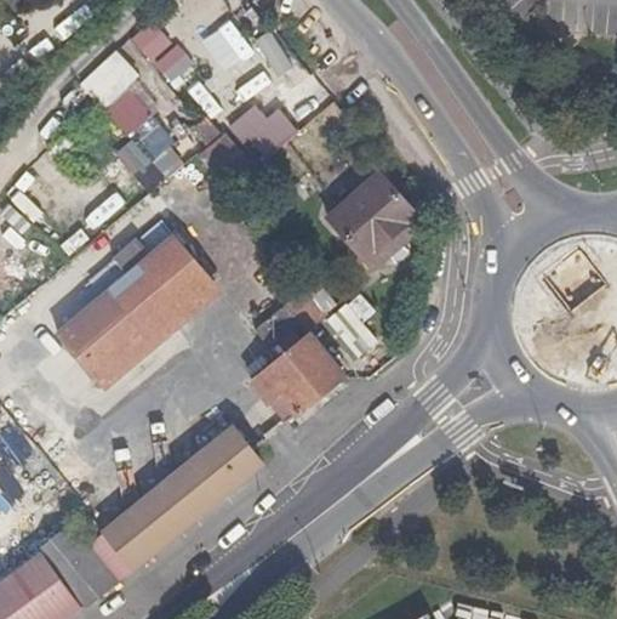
[(44,0),(30,11),(53,39),(83,16),(69,0),(44,0)]
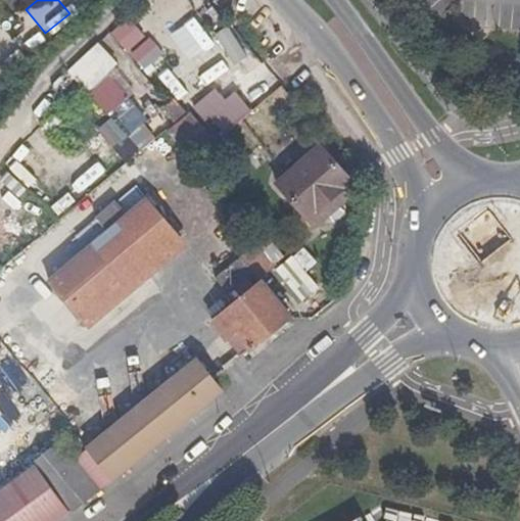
[(106,36),(143,69),(161,50),(124,16),(106,36)]
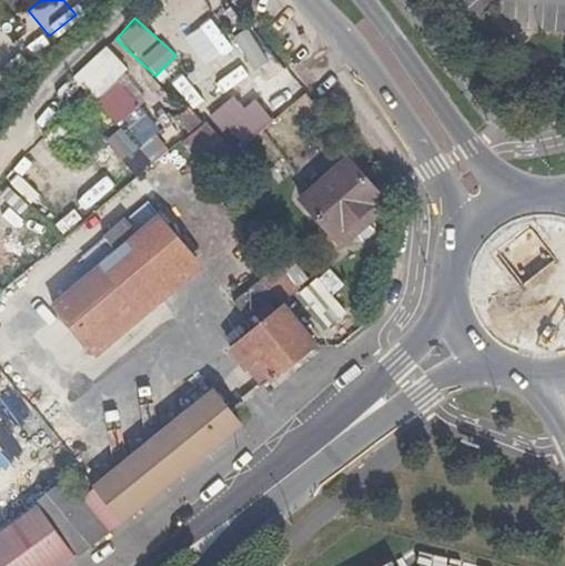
[(218,47),(228,40),(211,18),(201,24),(218,47)]
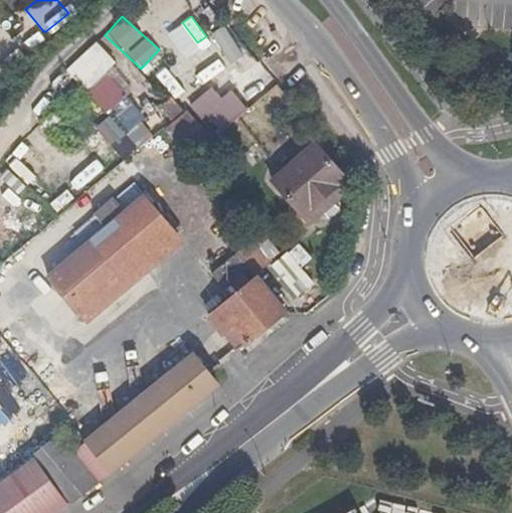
[(223,24),(209,34),(234,72),(249,62),(223,24)]
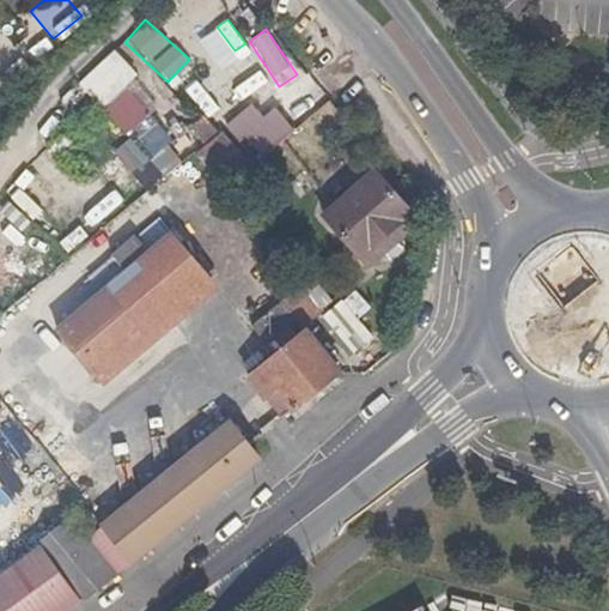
[(109,185),(125,205),(184,157),(125,82),(142,67),(122,42),(78,78),(128,139),(113,151),(128,170),(109,185)]
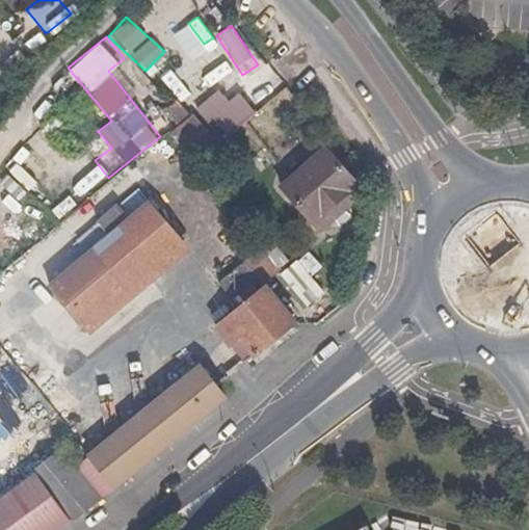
[(179,100),(189,90),(168,67),(158,76),(179,100)]
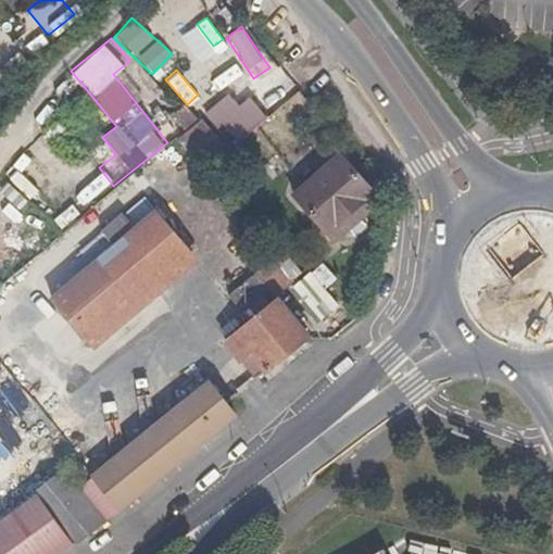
[(287,78),(260,97),(267,108),(294,89),(287,78)]
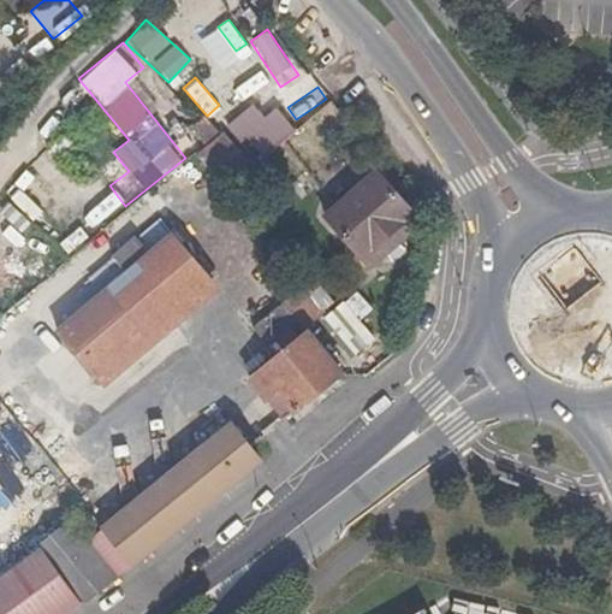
[(296,129),(275,105),(262,117),(250,102),(225,125),(259,163),(296,129)]
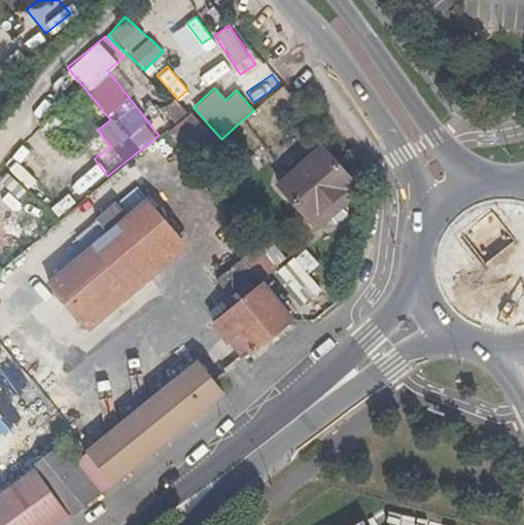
[(190,112),(167,129),(185,154),(209,138),(190,112)]
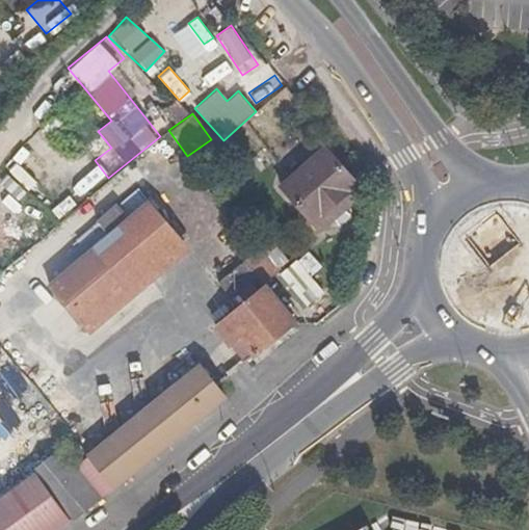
[(3,162),(36,201),(56,184),(23,146),(3,162)]
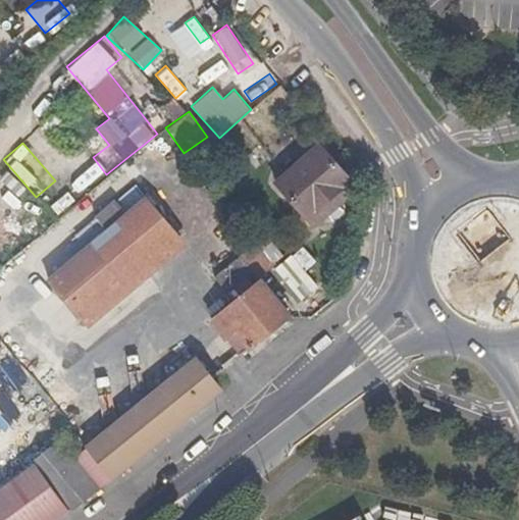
[(319,143),(276,179),(312,223),(356,187),(319,143)]
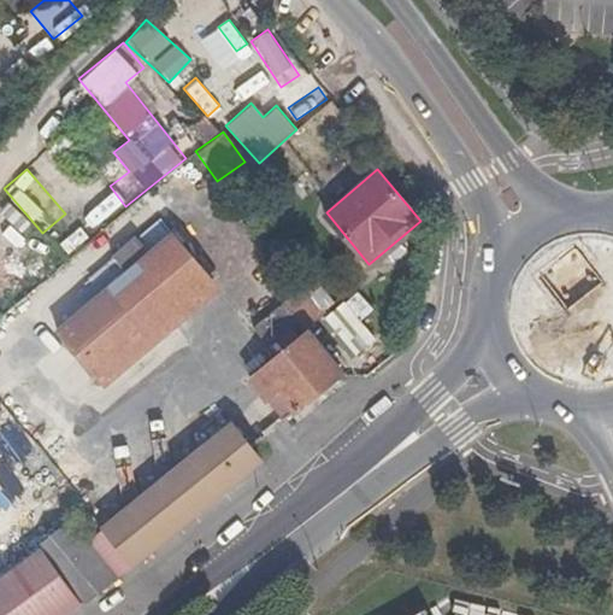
[(123,273),(165,235),(153,222),(110,259),(123,273)]
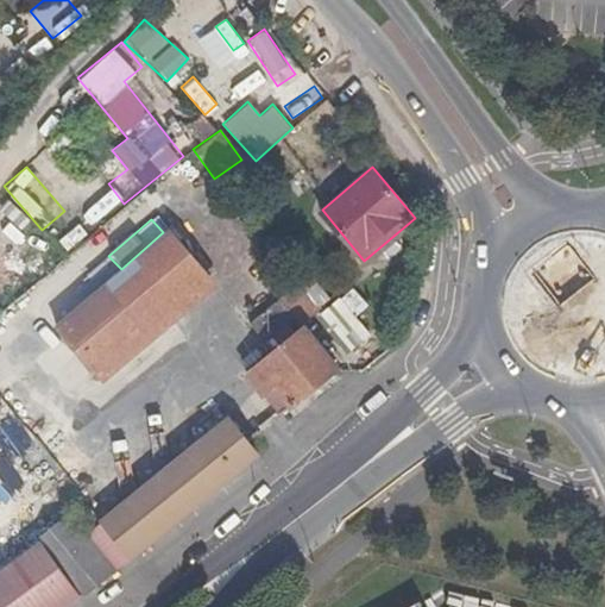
[(212,275),(174,226),(58,323),(98,370),(212,275)]
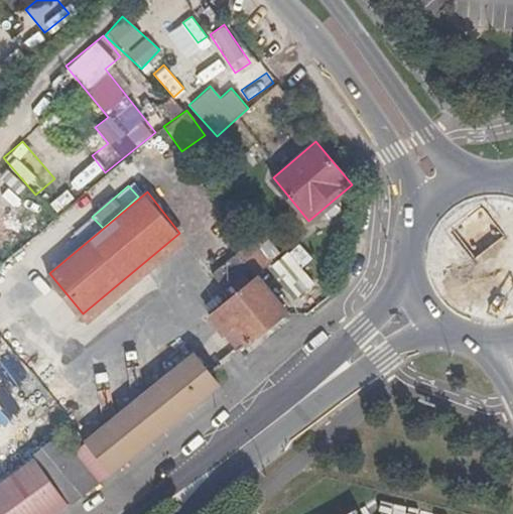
[(237,253),(254,273),(269,260),(252,240),(237,253)]
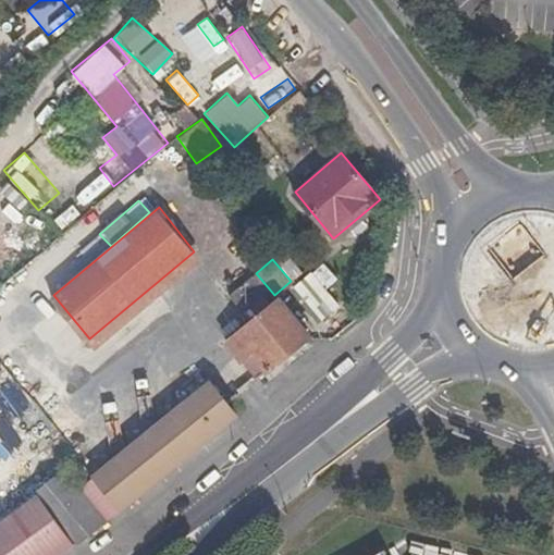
[(265,370),(308,336),(278,300),(224,342),(241,362),(251,354),(265,370)]
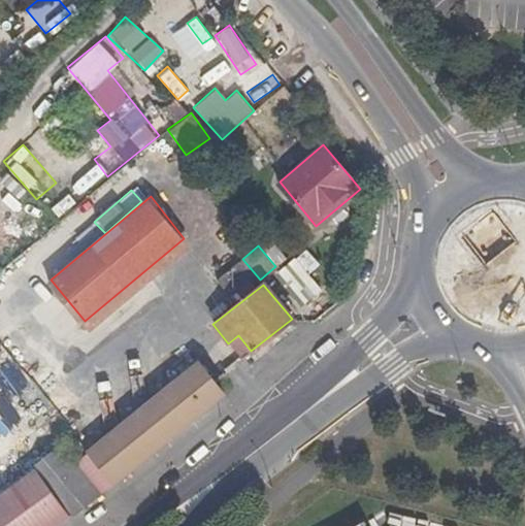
[(222,393),(212,382),(199,365),(90,453),(113,481),(222,393)]
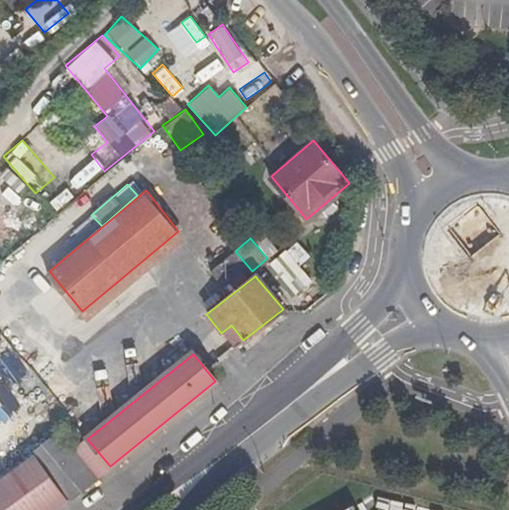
[(72,498),(110,466),(87,439),(72,452),(57,432),(31,453),(27,456),(30,459),(61,499),(72,498)]
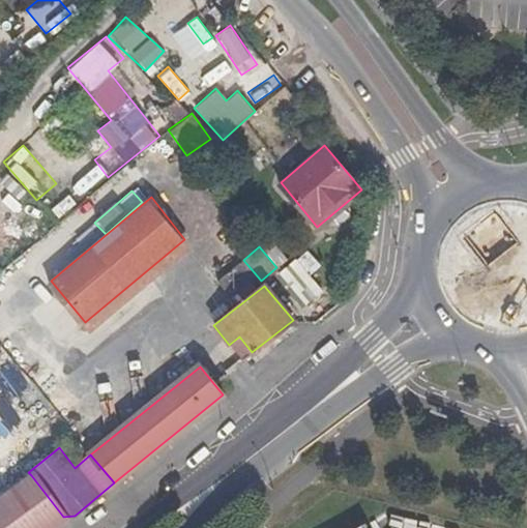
[(0,527),(47,527),(63,517),(31,475),(0,496),(0,527)]
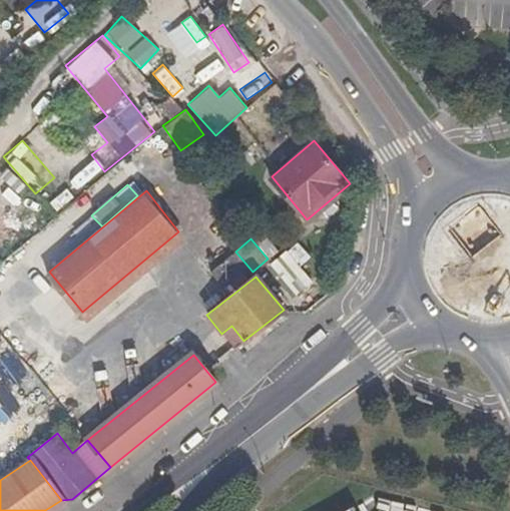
[(355,510),(350,501),(332,510),(355,510)]
